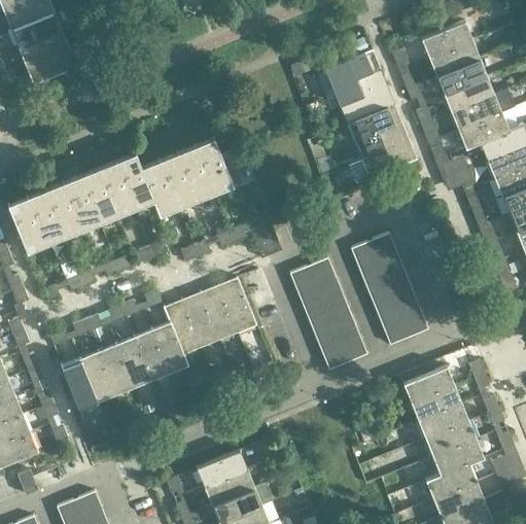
[(32,0),(1,0),(6,11),(32,0)]
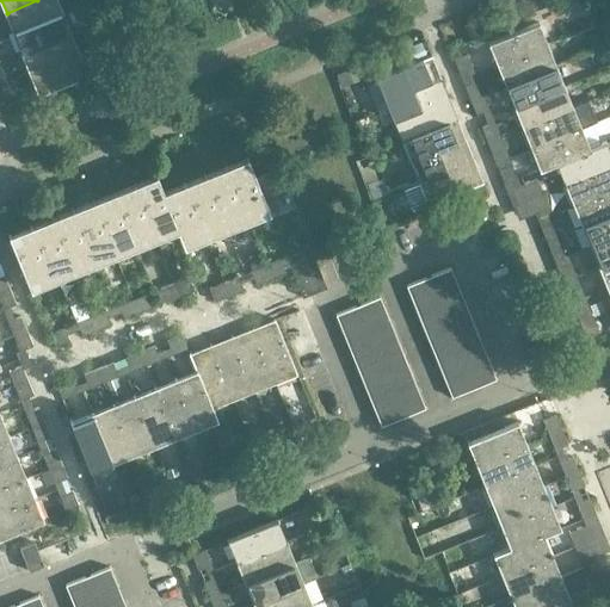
[(62,14),(55,0),(37,0),(7,13),(16,33),(62,14)]
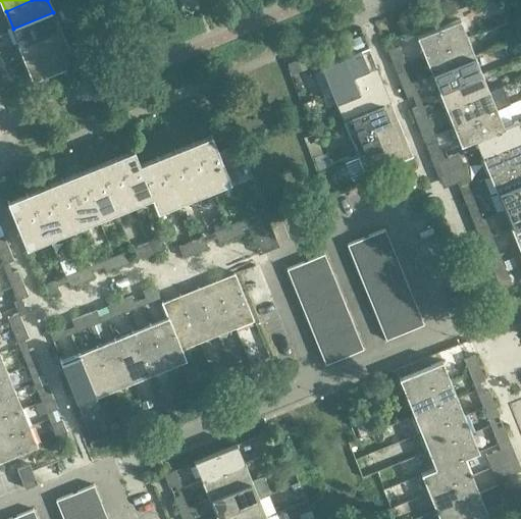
[(60,31),(53,12),(13,29),(20,47),(60,31)]
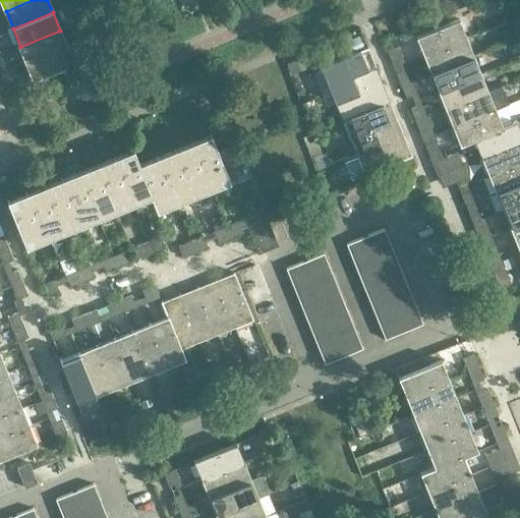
[(466,42),(459,24),(461,23),(461,21),(417,40),(418,41),(420,41),(426,58),(466,42)]
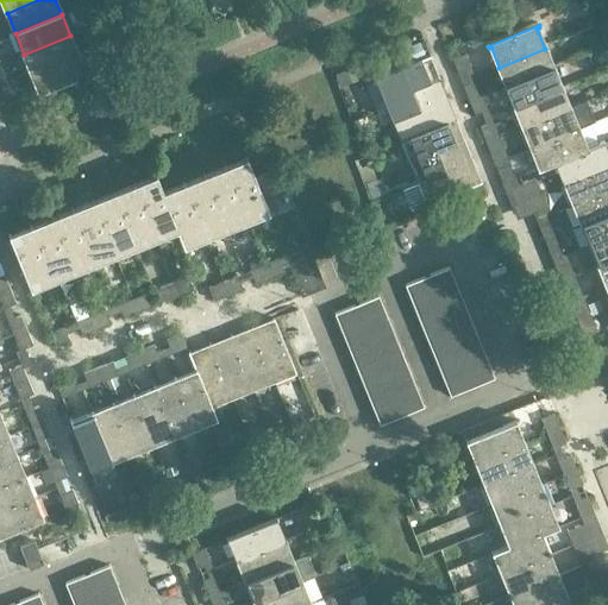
[(79,56),(70,36),(24,55),(32,75),(79,56)]
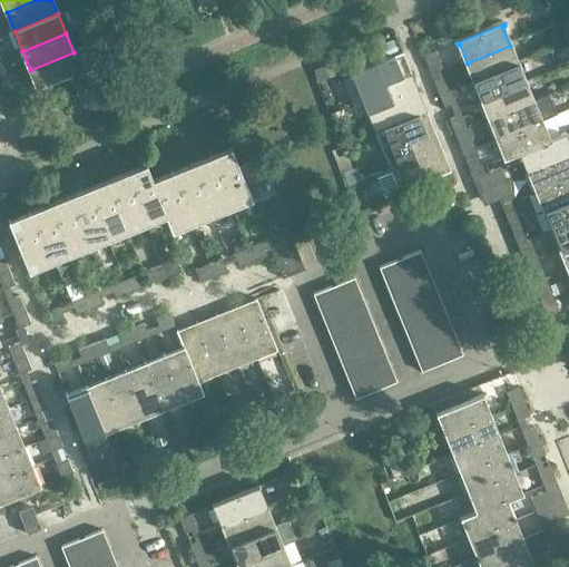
[(518,66),(510,46),(467,64),(474,82),(518,66)]
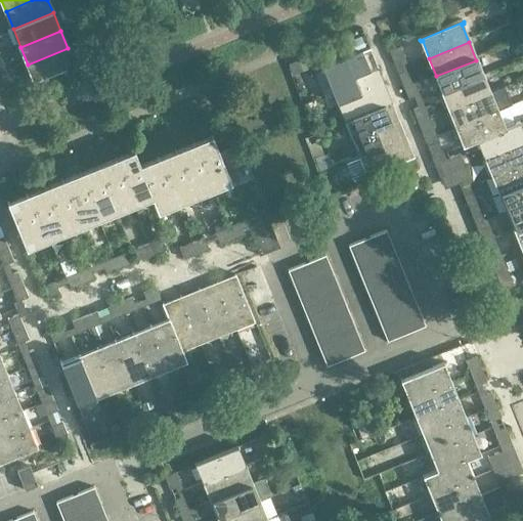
[(77,67),(76,64),(74,66),(68,48),(28,64),(35,82),(33,83),(33,84),(77,67)]
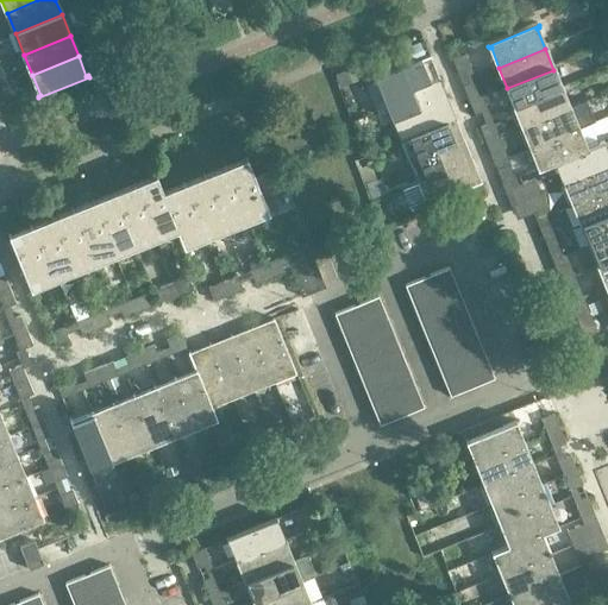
[(472,71),(467,56),(453,62),(459,76),(472,71)]
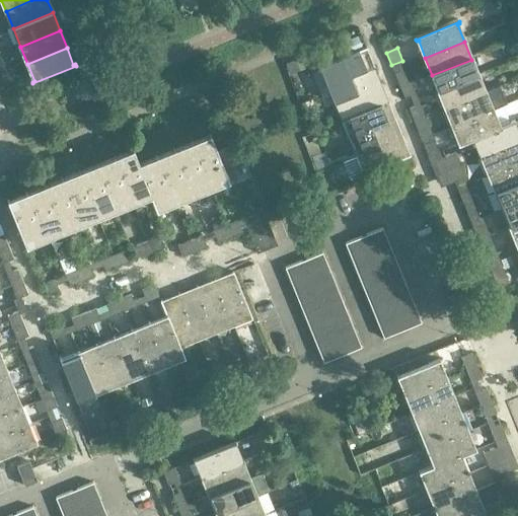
[(352,78),(373,70),(367,53),(369,52),(368,50),(320,69),(321,71),(323,70),(338,104),(359,96),(352,78)]
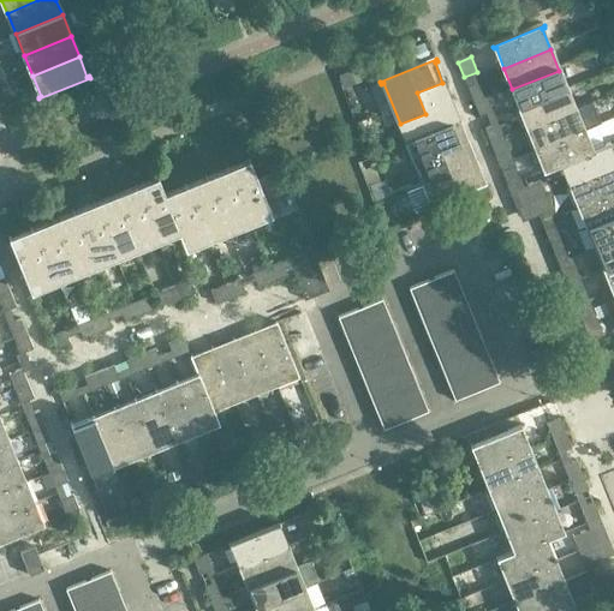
[(567,91),(559,71),(512,89),(520,109),(567,91)]
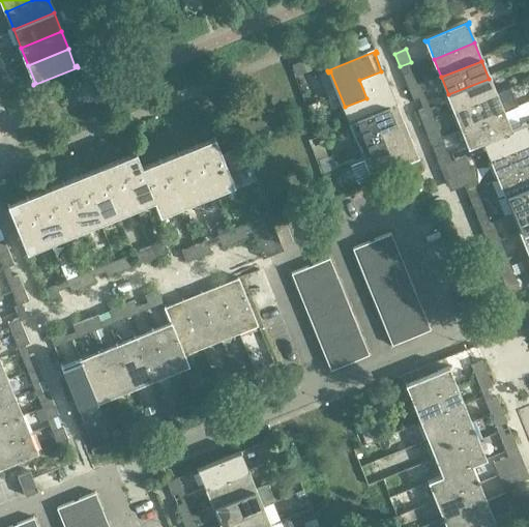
[(299,81),(312,78),(307,62),(296,64),(299,81)]
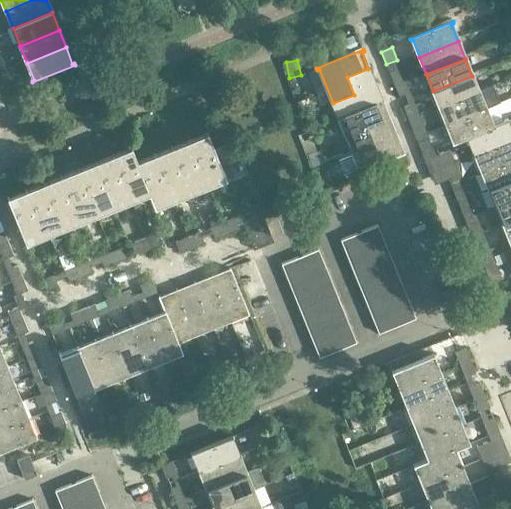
[(383,103),(368,69),(347,77),(354,95),(333,103),(340,120),(383,103)]
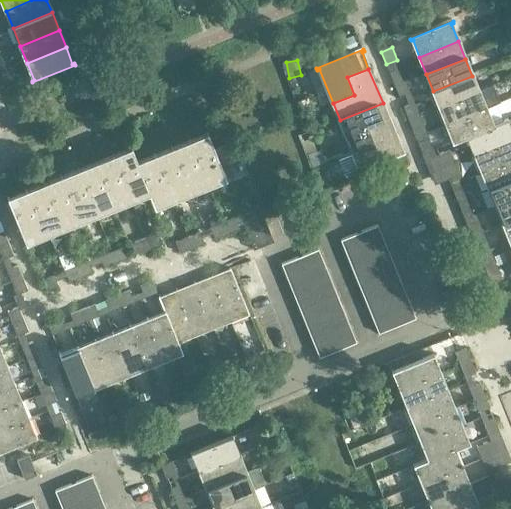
[(406,82),(401,70),(390,74),(395,87),(406,82)]
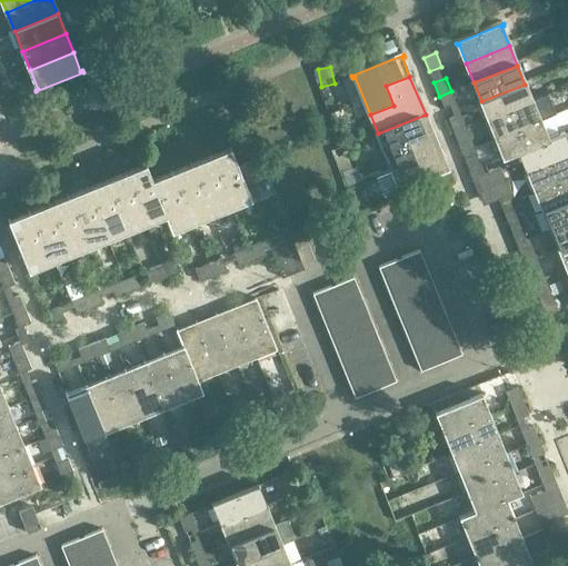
[(13,92),(8,79),(0,81),(0,96),(1,98),(13,92)]
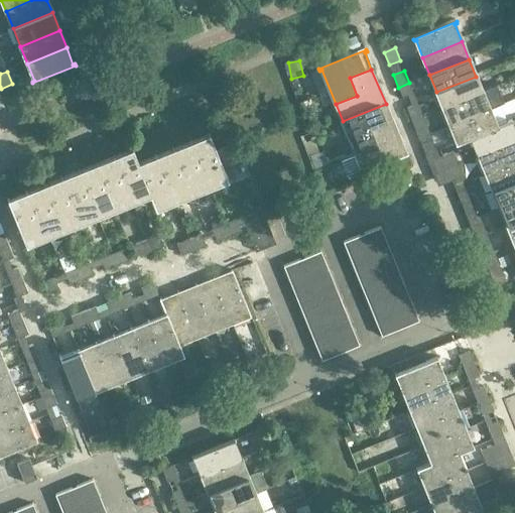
[(483,94),(476,77),(436,92),(443,110),(483,94)]
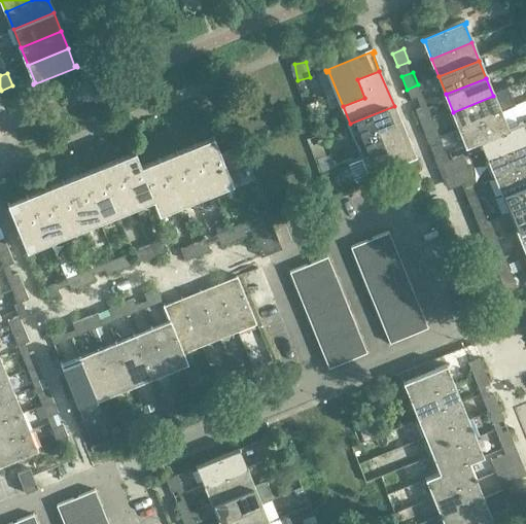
[(423,97),(418,84),(407,90),(412,102),(423,97)]
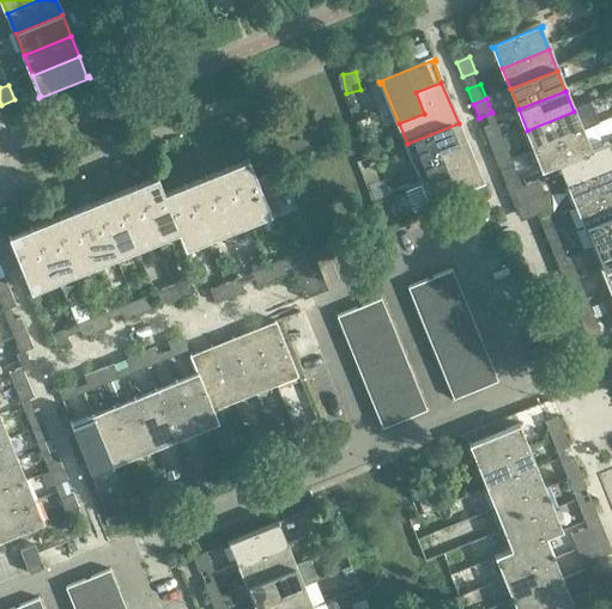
[(583,133),(574,111),(527,131),(535,151),(583,133)]
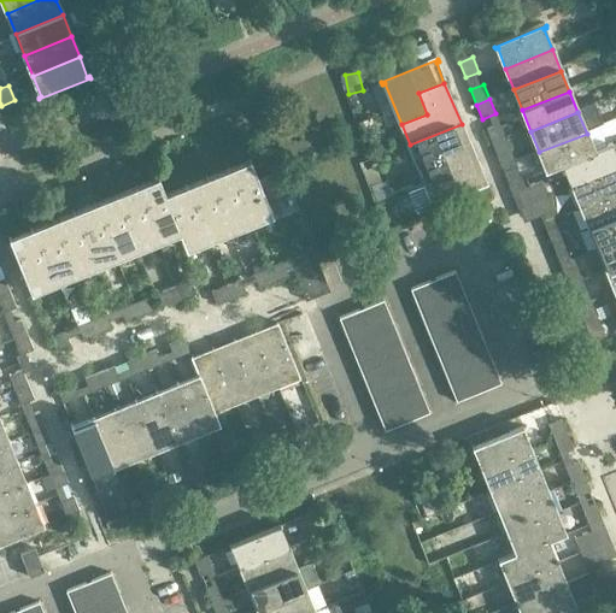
[(452,177),(444,155),(470,146),(462,124),(410,145),(427,187),(452,177)]
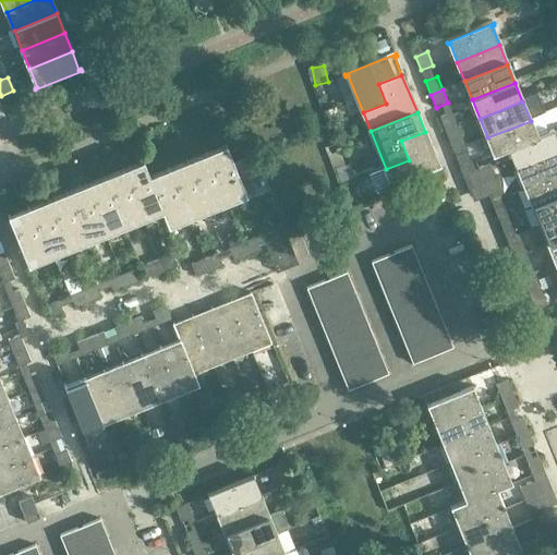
[(458,128),(452,115),(440,119),(446,133),(458,128)]
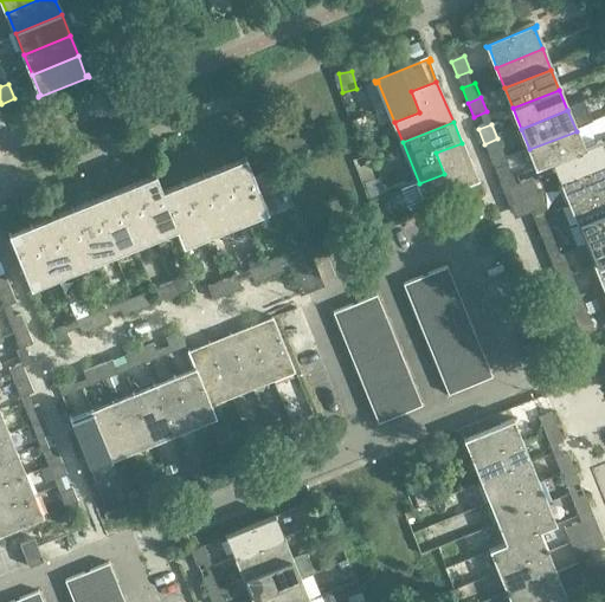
[(585,153),(585,151),(577,131),(529,149),(538,169),(535,170),(536,173),(555,166),(555,164),(585,153)]
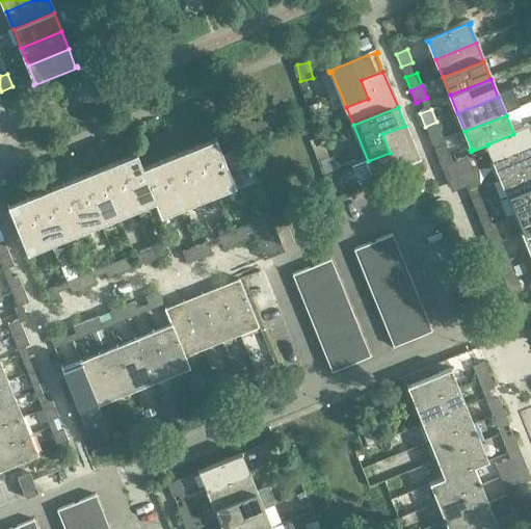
[(442,134),(436,122),(425,127),(430,139),(442,134)]
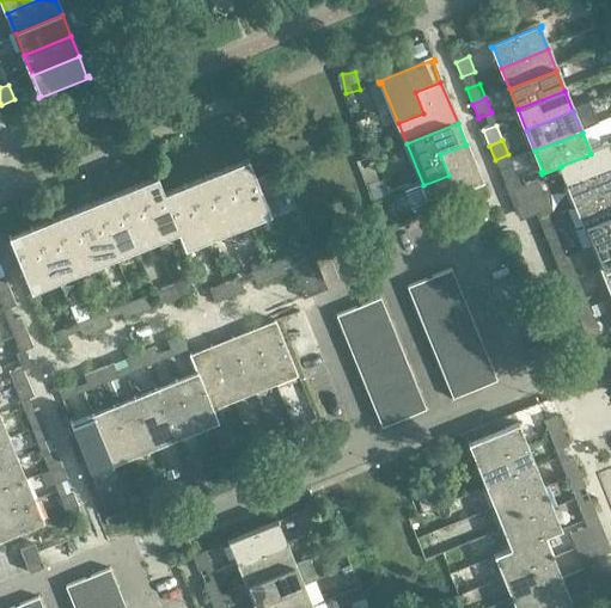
[(482,185),(470,153),(466,145),(440,154),(448,176),(423,185),(432,206),(429,207),(429,209),(486,186),(484,184),(482,185)]
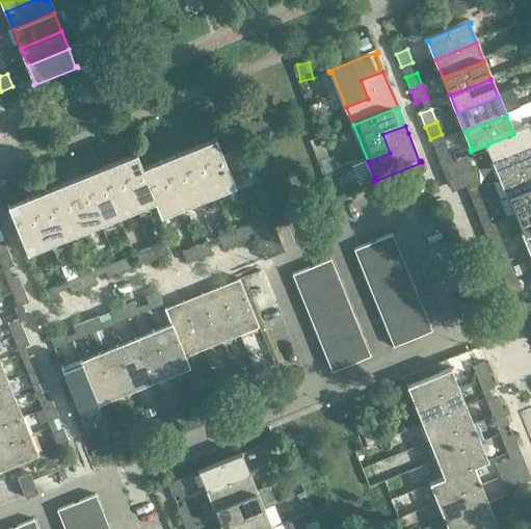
[(530,136),(528,129),(530,129),(529,127),(513,133),(513,134),(487,144),(487,146),(495,162),(530,147),(530,136)]
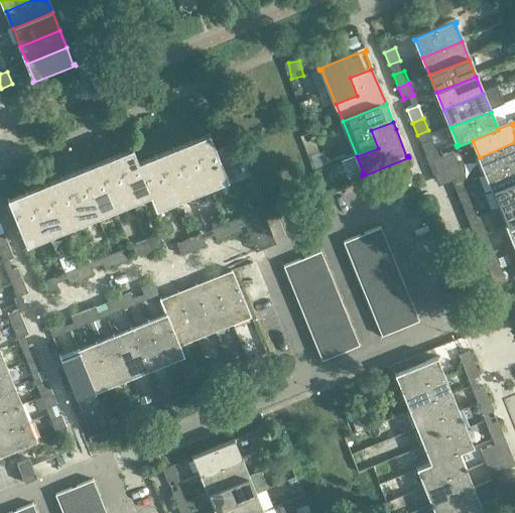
[(229,182),(219,157),(210,135),(209,135),(209,137),(192,144),(210,187),(227,180),(227,182),(229,182)]
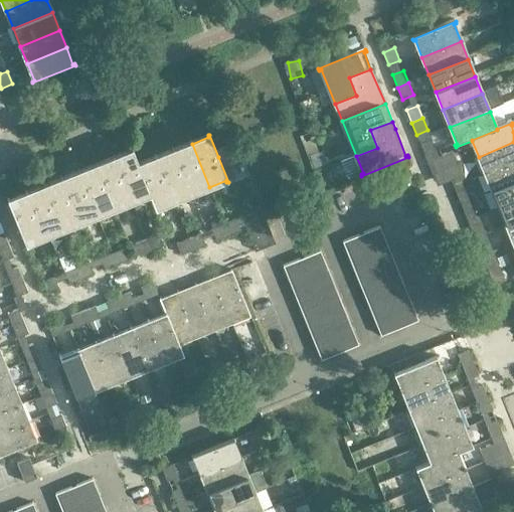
[(437,153),(432,141),(420,145),(425,158),(437,153)]
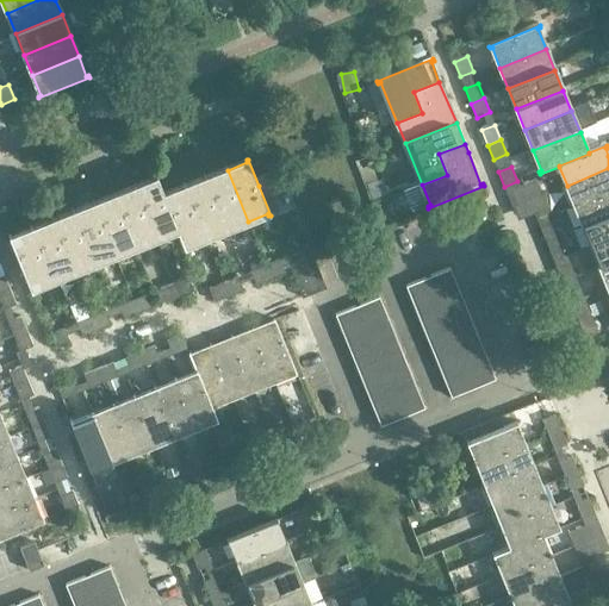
[(608,168),(567,186),(576,207),(608,192),(608,168)]
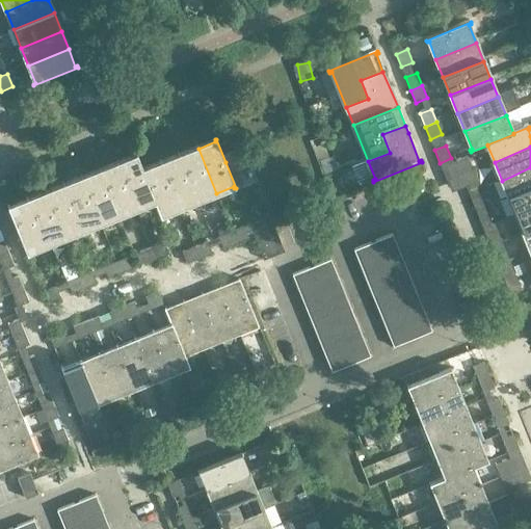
[(216,193),(198,149),(180,156),(197,201),(216,193)]
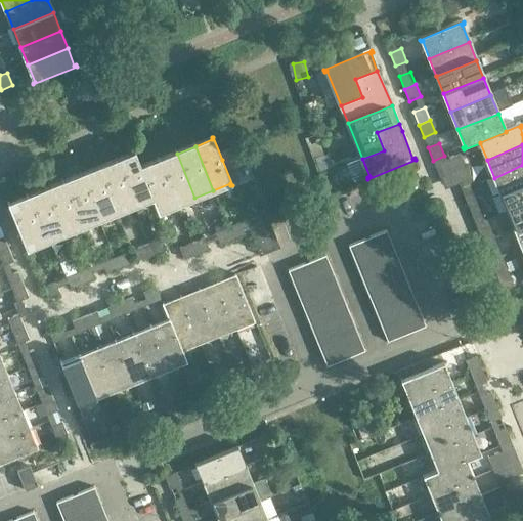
[(153,199),(140,169),(142,168),(135,152),(134,153),(134,155),(117,162),(135,206),(153,199)]
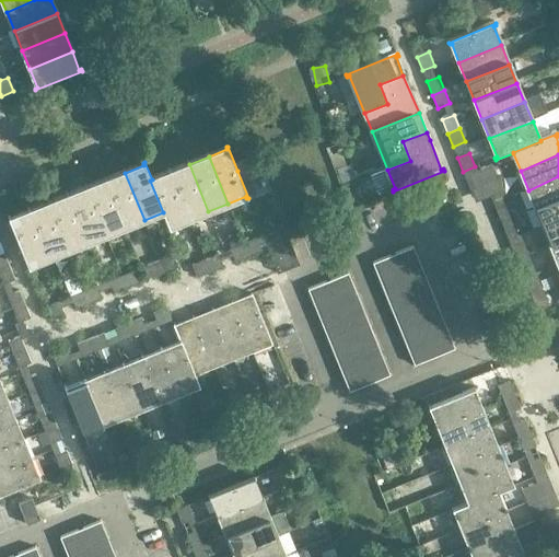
[(208,211),(189,164),(171,172),(189,219),(208,211)]
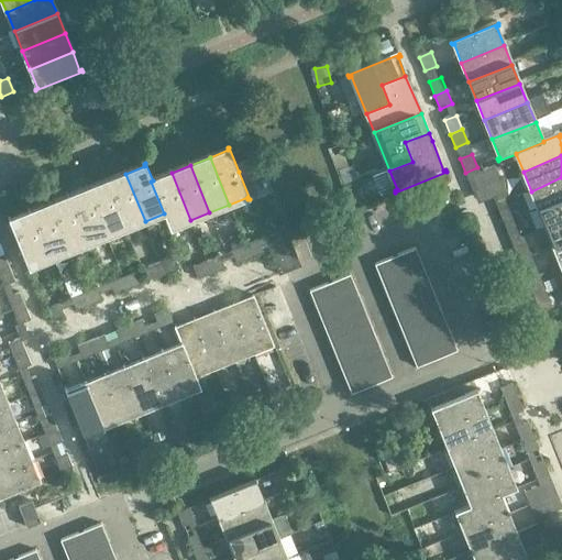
[(502,180),(496,167),(483,173),(488,186),(502,180)]
